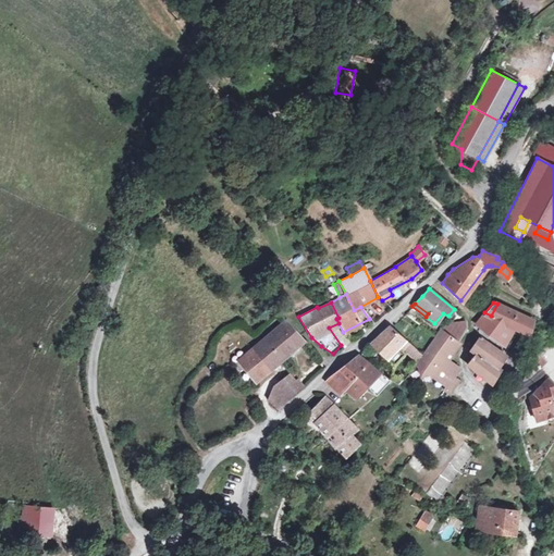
[(491,316),(514,328),(529,336),(531,323),(532,320),(497,304),(491,316)]
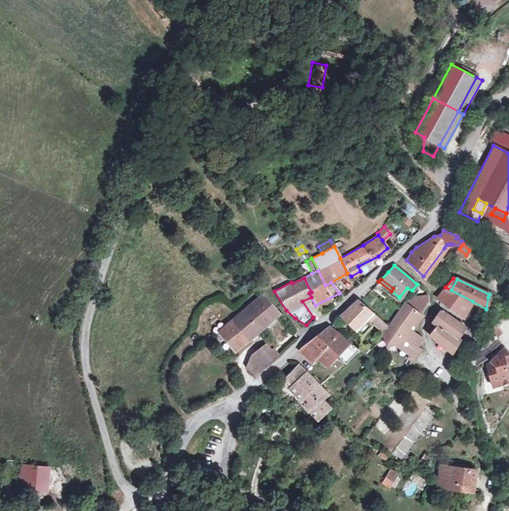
[(472,301),(451,290),(445,287),(438,296),(458,311),(457,313),(463,318),(472,301)]
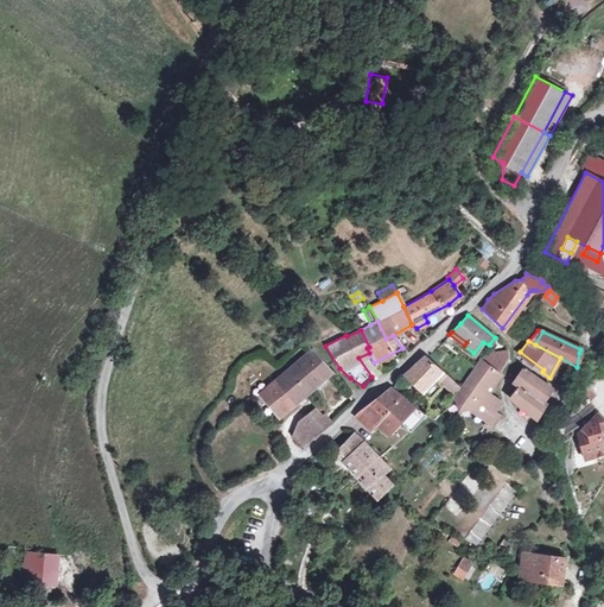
[(487,423),(494,411),(501,402),(484,391),(507,359),(508,358),(508,355),(507,353),(506,352),(503,351),(490,353),(485,354),(483,356),(481,359),(465,381),(455,398),(476,415),(487,423)]
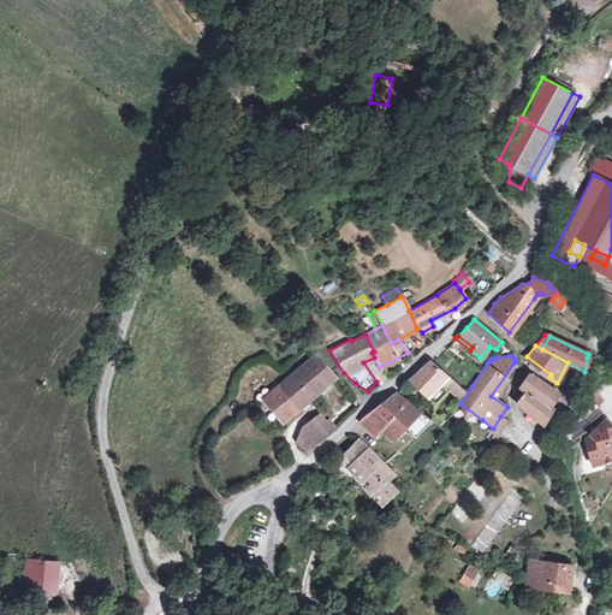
[(308,361),(262,398),(281,421),(334,378),(316,356),(308,361)]
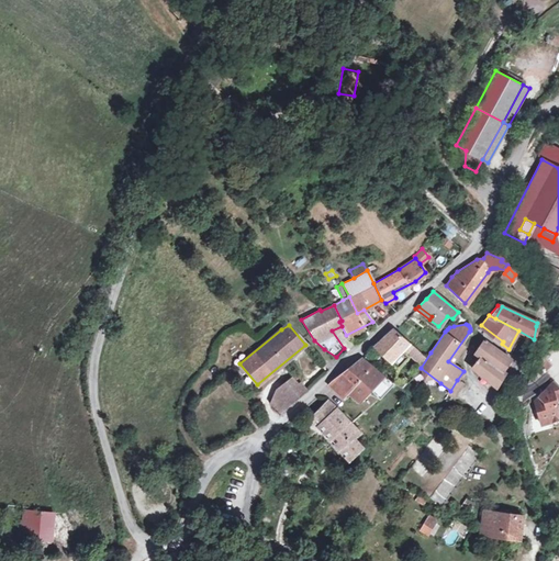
[(403,347),(407,341),(393,328),(373,346),(381,352),(383,350),(392,359),(403,347)]
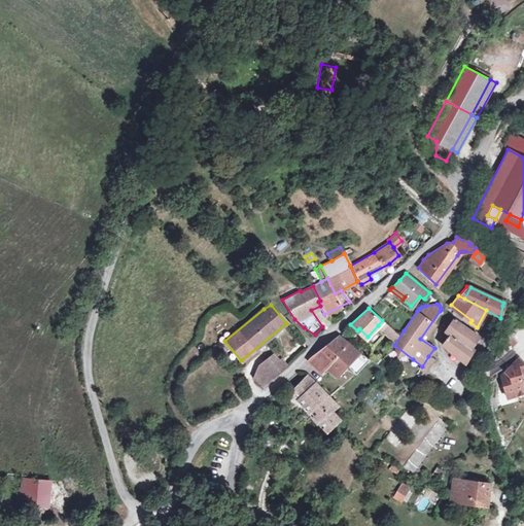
[(445,331),(450,336),(443,345),(464,362),(473,350),(469,348),(474,341),(476,335),(453,319),(445,331)]
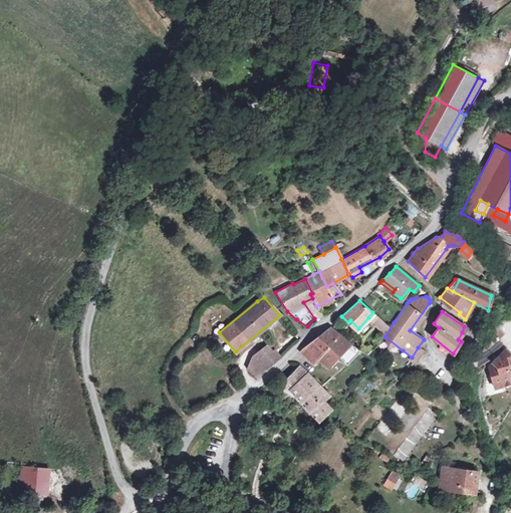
[(387,325),(372,312),(368,317),(381,330),(387,325)]
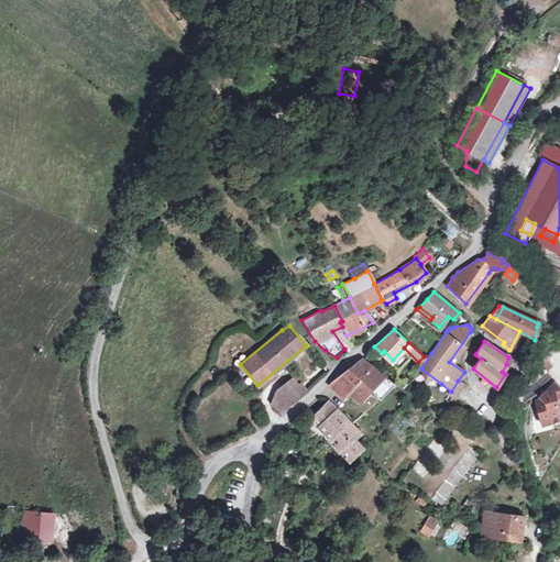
[(371,390),(384,376),(361,359),(344,373),(342,372),(332,379),(330,382),(330,384),(330,385),(330,387),(342,398),(348,393),(360,403),(371,390)]
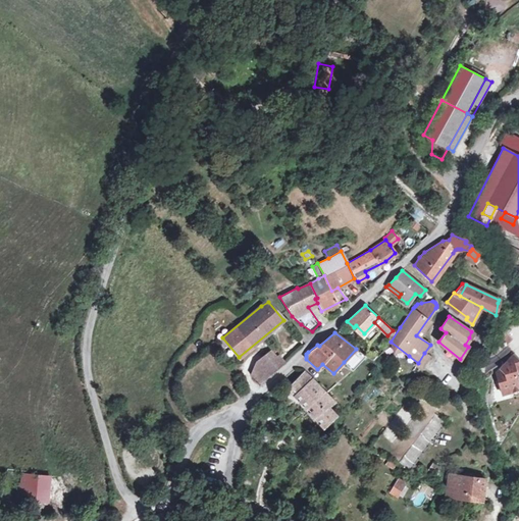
[(266,354),(277,367),(282,362),(271,349),(266,354)]
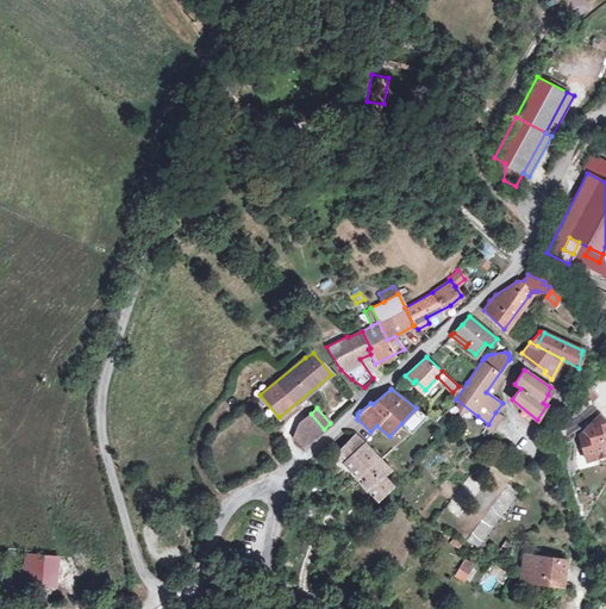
[(426,416),(416,408),(401,423),(411,432),(426,416)]
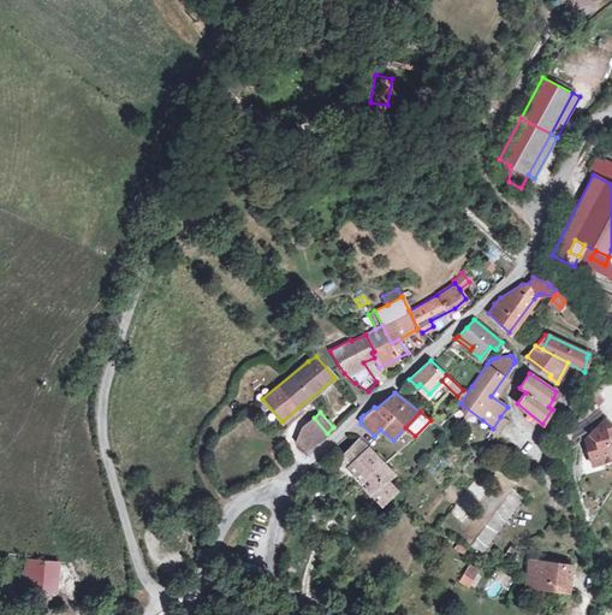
[(506,420),(500,417),(493,429),(489,432),(495,436),(506,420)]
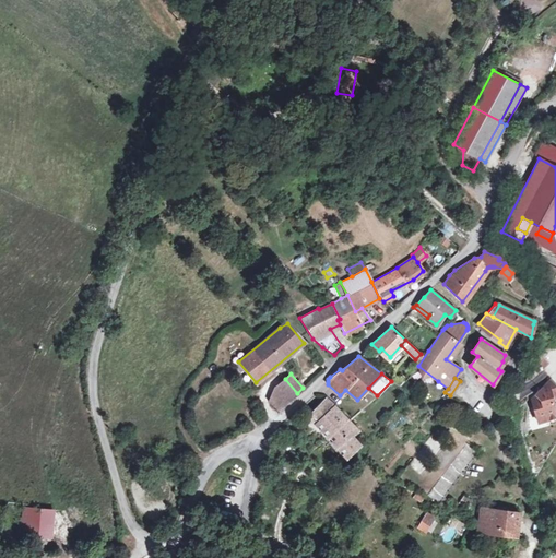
[(275,411),(297,393),(285,379),(274,388),(269,401),(275,411)]
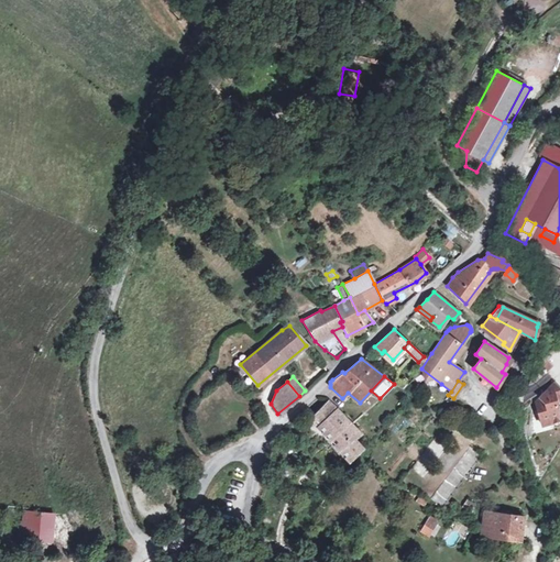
[(559,393),(558,392),(559,389),(553,383),(535,401),(541,425),(559,419),(559,415),(557,401),(559,397),(559,393)]
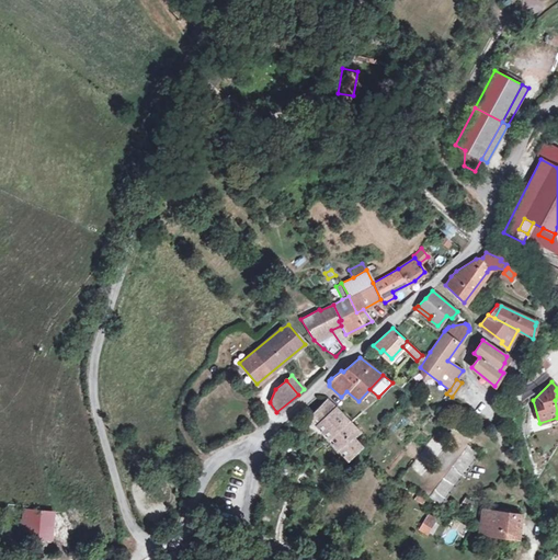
[(446,393),(450,390),(440,383),(434,391),(443,398),(446,393)]
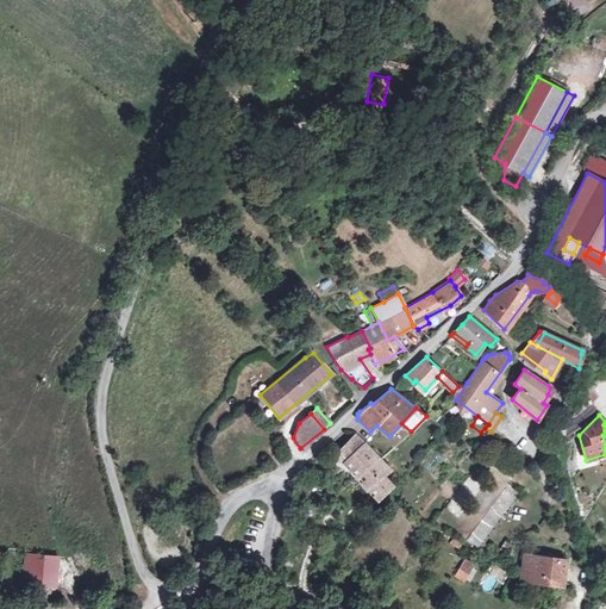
[(350,433),(335,448),(357,472),(354,474),(366,486),(379,498),(393,485),(383,476),(389,470),(350,433)]
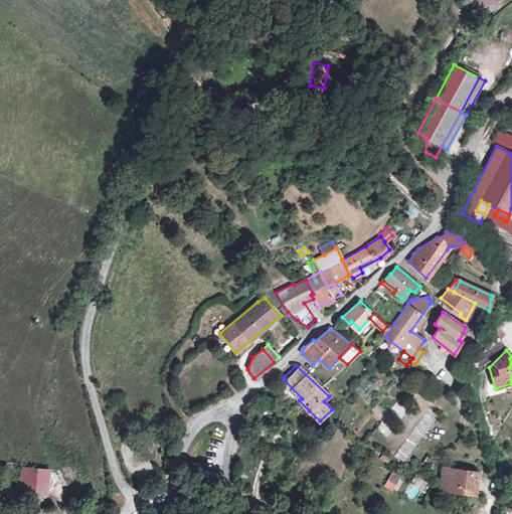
[(394,459),(399,462),(403,465),(439,415),(429,408),(391,457),(394,459)]
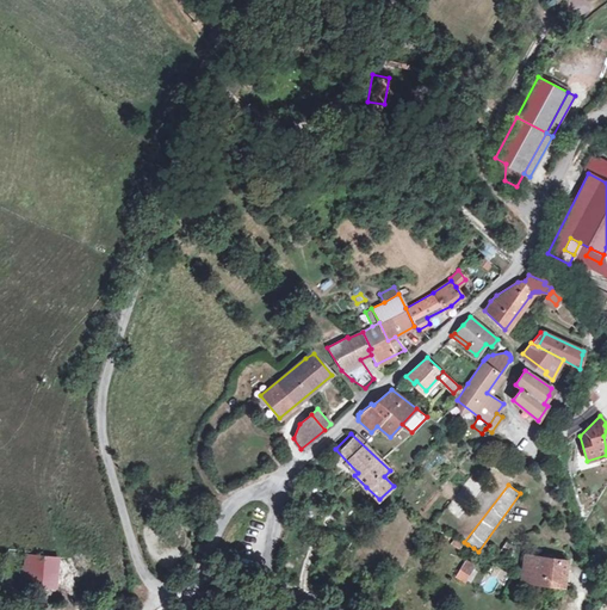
[(445,506),(454,517),(463,509),(453,499),(445,506)]
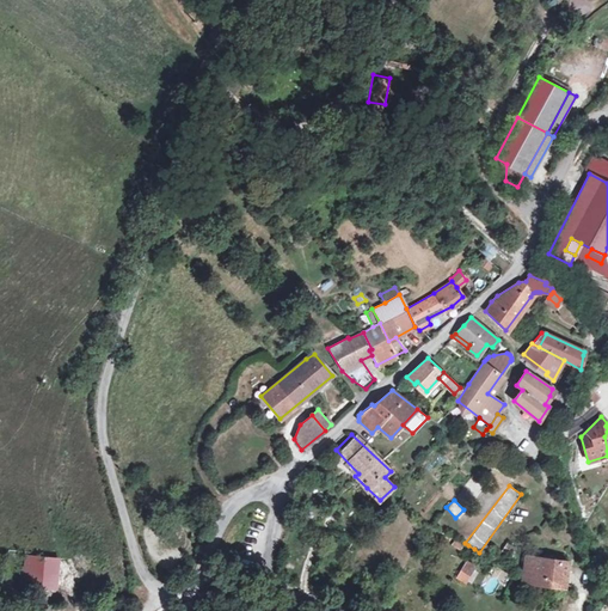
[(449,544),(459,550),(462,543),(454,538),(449,544)]
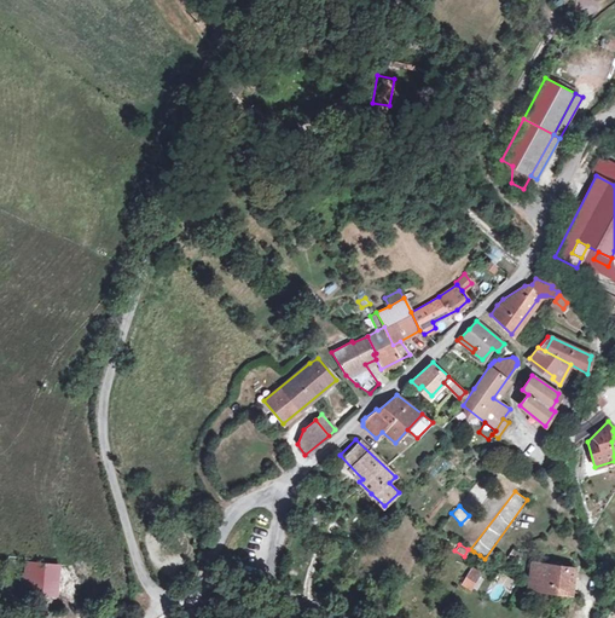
[(53,564),(24,561),(23,572),(22,589),(52,591),(53,564)]
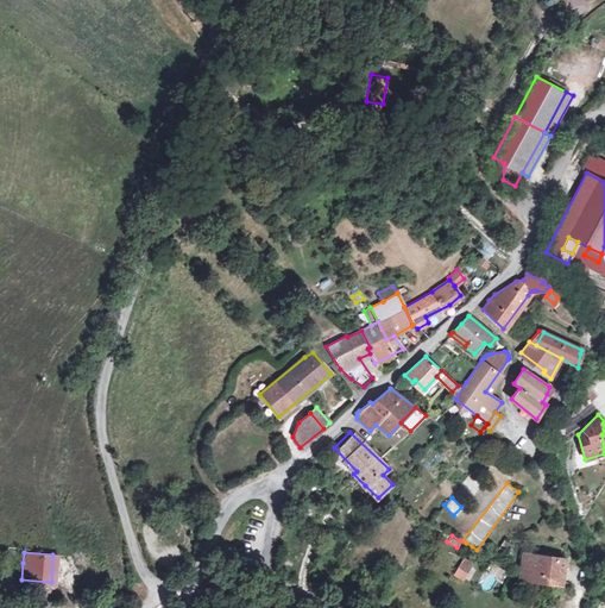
[(565,559),(523,553),(520,577),(561,583),(565,559)]
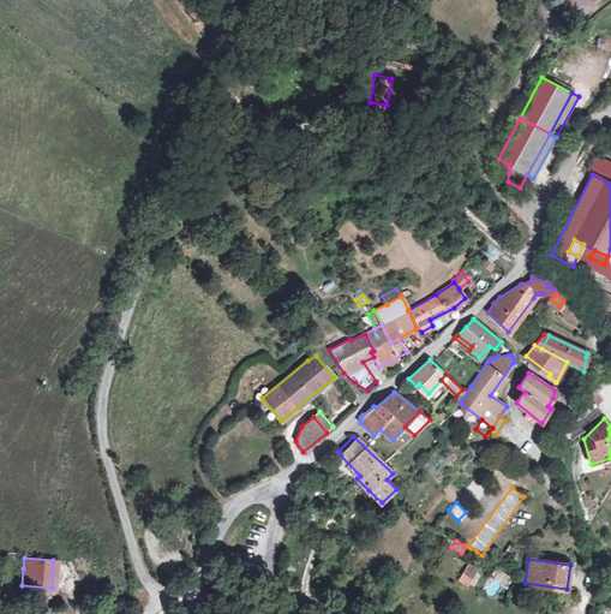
[(474,572),(466,567),(460,580),(468,585),(474,572)]
